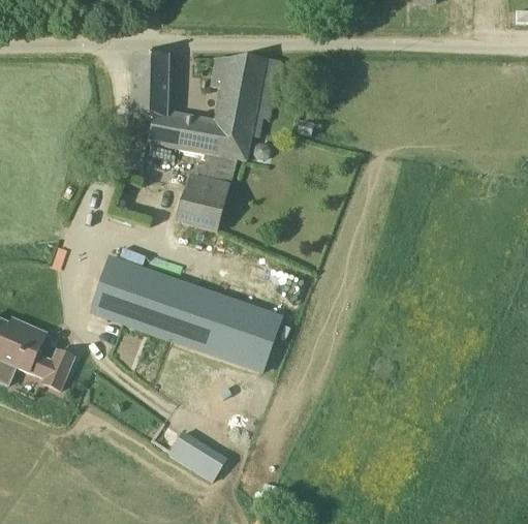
[(235,159),(244,160),(265,57),(215,56),(214,76),(214,88),(219,89),(213,118),(165,112),(167,55),(132,55),(130,110),(153,114),(145,144),(177,149),(235,159)]
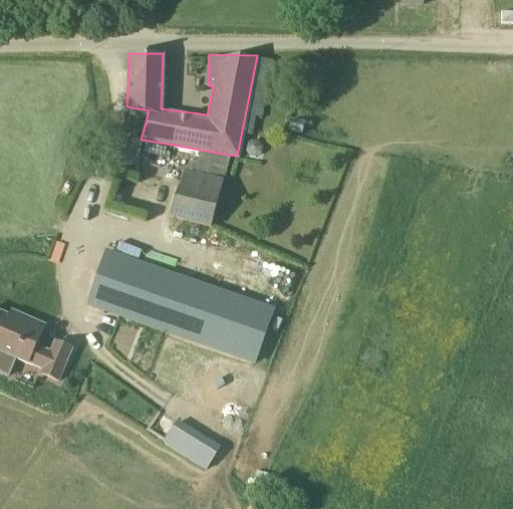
[(303,119),(289,116),(287,126),(301,130),(303,119)]
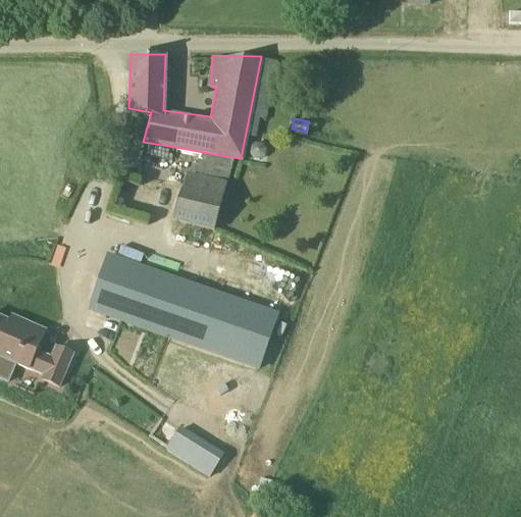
[(194,174),(189,173),(186,172),(172,217),(213,228),(231,157),(174,147),(172,156),(191,159),(195,157),(198,155),(204,156),(203,163),(197,162),(194,174)]
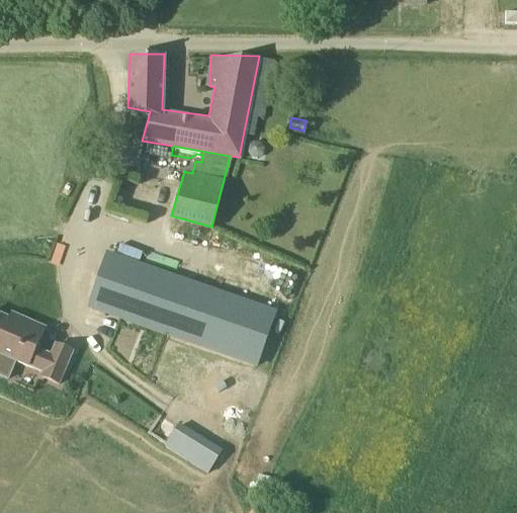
[(276,309),(125,257),(106,250),(88,304),(103,310),(98,326),(113,331),(118,317),(122,318),(256,364),(276,309)]
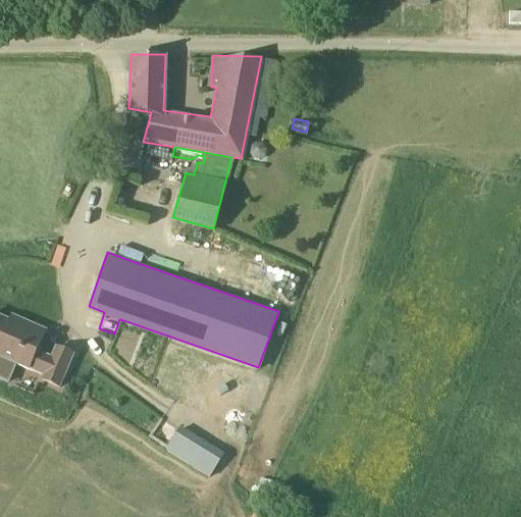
[(40,377),(58,384),(72,351),(55,344),(50,355),(36,348),(45,327),(11,313),(8,318),(0,314),(0,375),(7,378),(14,360),(18,362),(42,372),(40,377)]
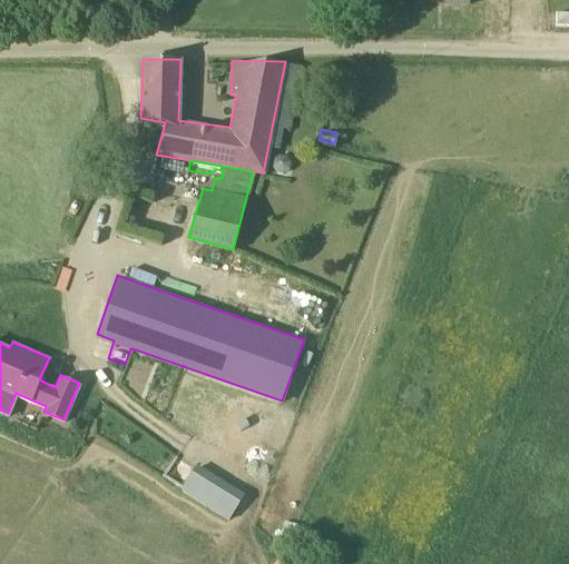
[(196,463),(188,475),(180,487),(226,517),(242,493),(196,463)]
